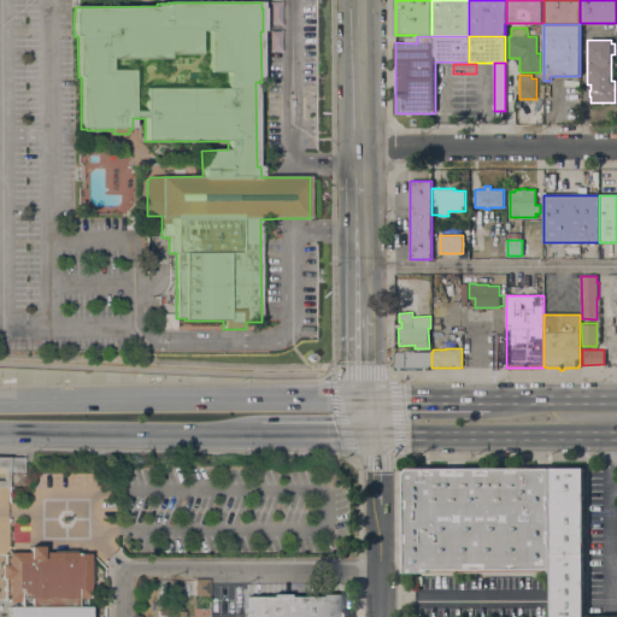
[(432,368),(432,370),(395,370),(395,352),(405,352),(405,351),(410,351),(410,352),(432,352),(432,368)]
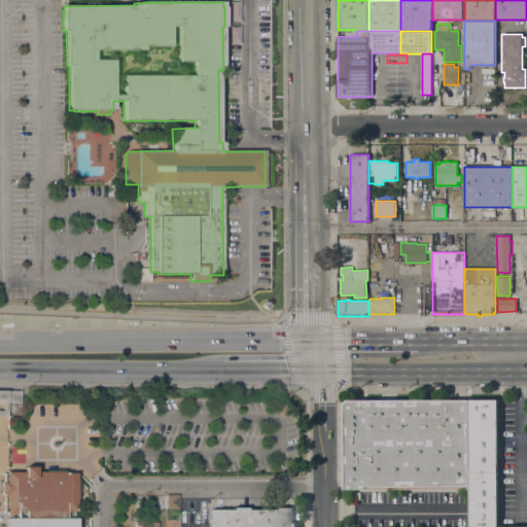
[(19,403),(7,403),(7,416),(0,415),(0,390),(20,391),(20,401),(19,403)]
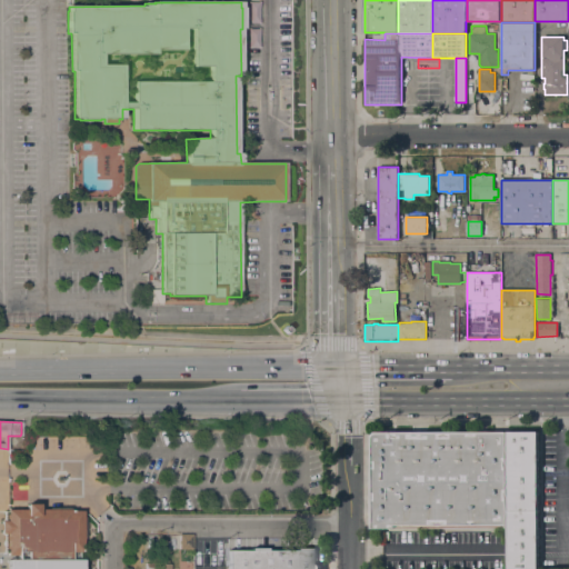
[(538,431),(538,568),(508,568),(508,527),(508,432),(538,431)]
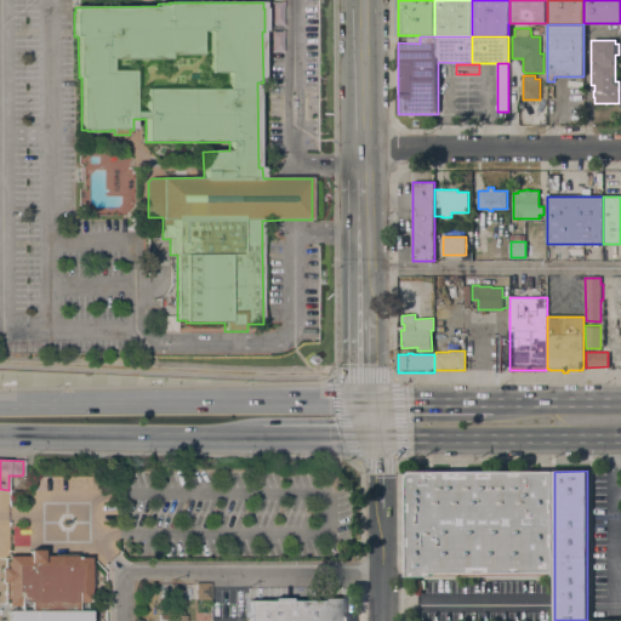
[(554,575),(406,576),(406,472),(410,472),(554,472),(554,575)]
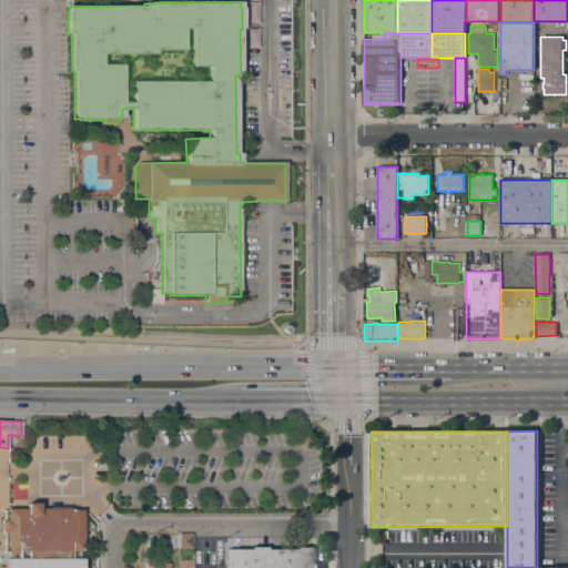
[(38,504),(38,508),(48,508),(48,507),(68,507),(68,508),(71,508),(71,510),(82,510),(82,516),(84,516),(84,537),(82,537),(82,551),(78,551),(78,559),(82,559),(82,567),(7,567),(7,559),(17,559),(17,554),(3,554),(3,533),(0,533),(0,520),(3,520),(3,508),(26,508),(26,504),(38,504)]
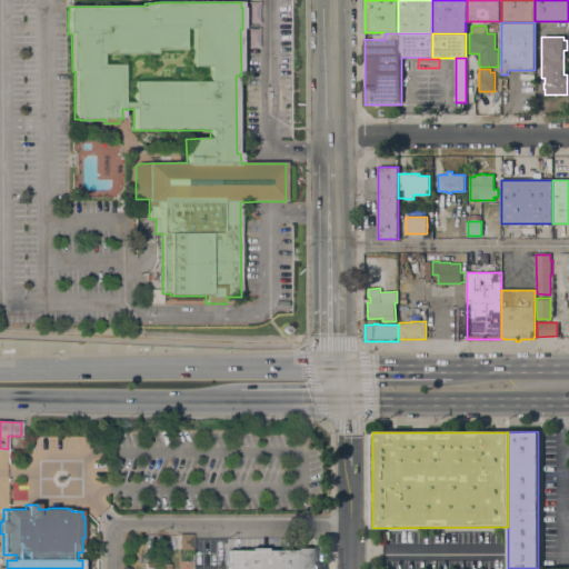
[(158,550),(156,549),(156,551),(150,551),(150,550),(146,549),(146,535),(159,535),(158,550)]
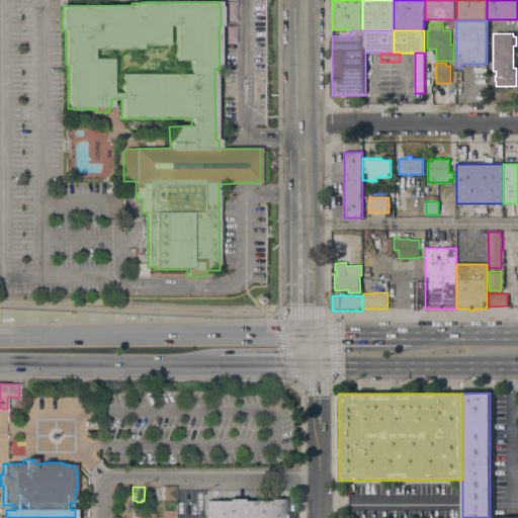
[(175,500),(163,500),(163,487),(175,487),(175,500)]
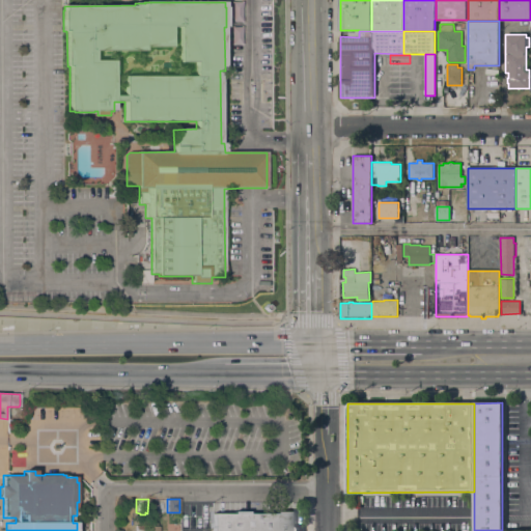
[(213,530),(213,514),(234,513),(234,512),(249,512),(249,513),(277,514),(277,512),(294,512),(294,523),(290,523),(290,527),(300,527),(300,530),(213,530)]
